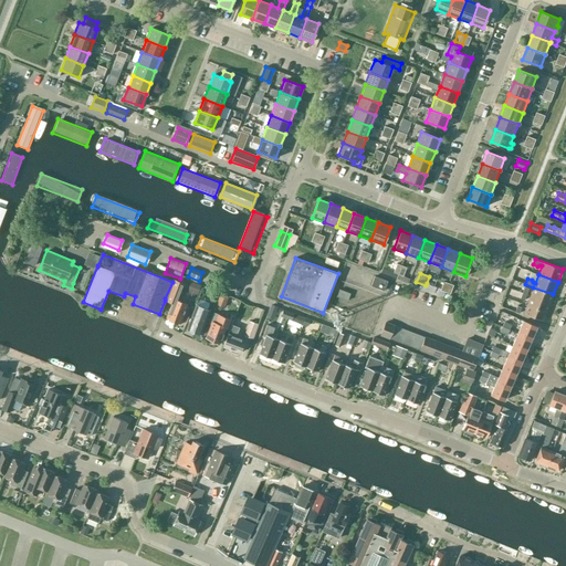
[(387,281),(375,276),(370,285),(384,291),(387,281)]
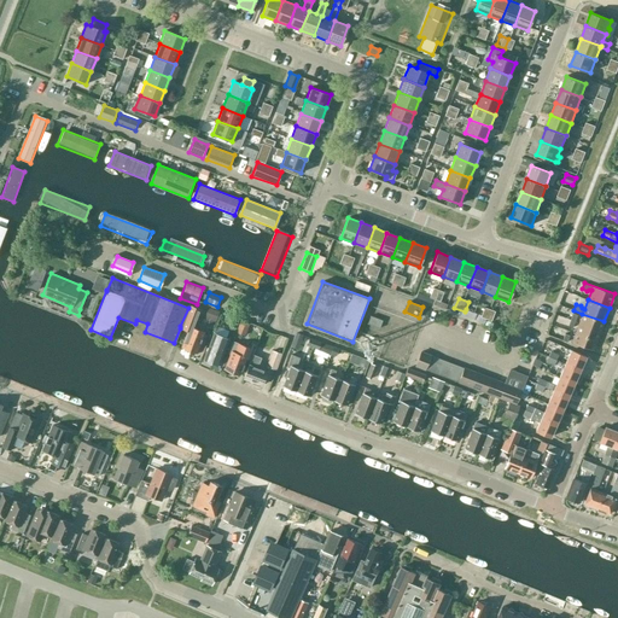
[(197,308),(188,305),(188,308),(187,309),(180,326),(188,330),(181,348),(184,348),(185,350),(187,351),(190,350),(196,353),(200,342),(203,342),(205,336),(203,334),(204,332),(190,327),(197,308)]
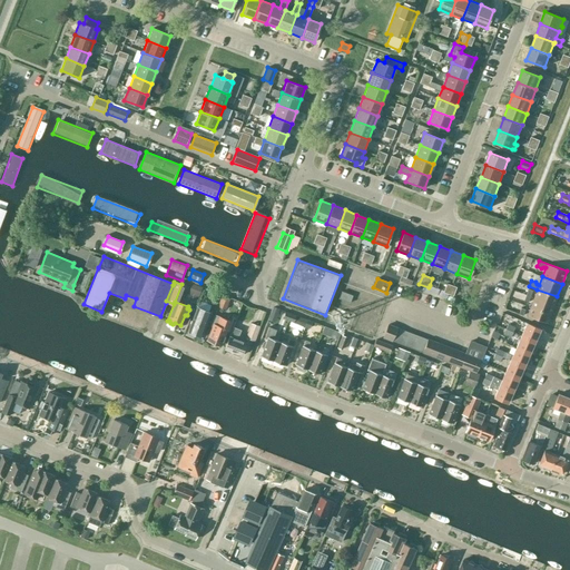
[(204,287),(196,284),(193,291),(200,294),(204,287)]
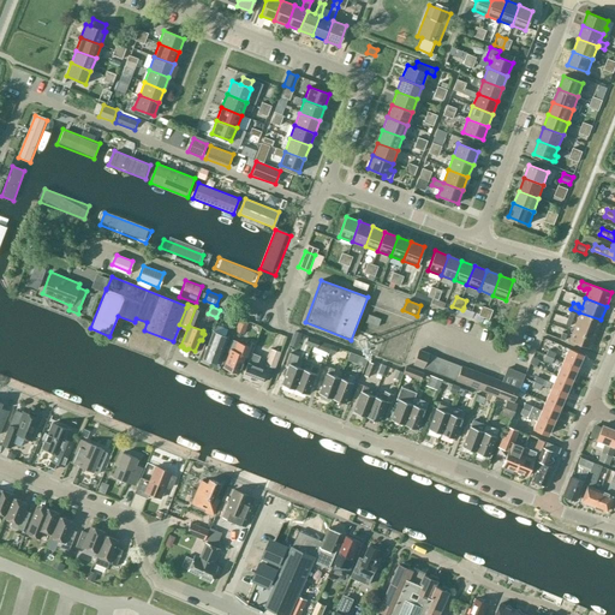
[(482,306),(481,308),(478,316),(488,320),(491,310),(482,306)]
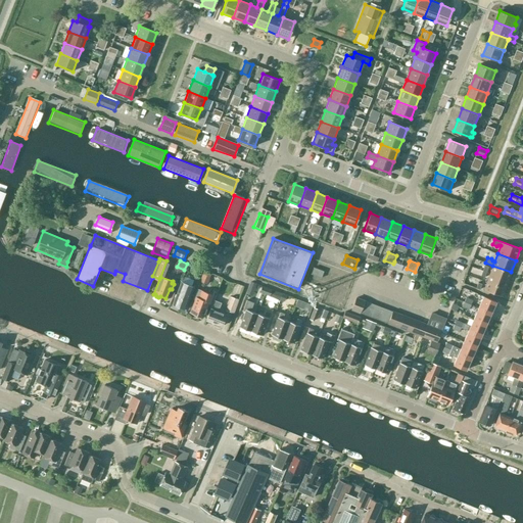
[(492,266),(489,273),(508,280),(511,272),(492,266)]
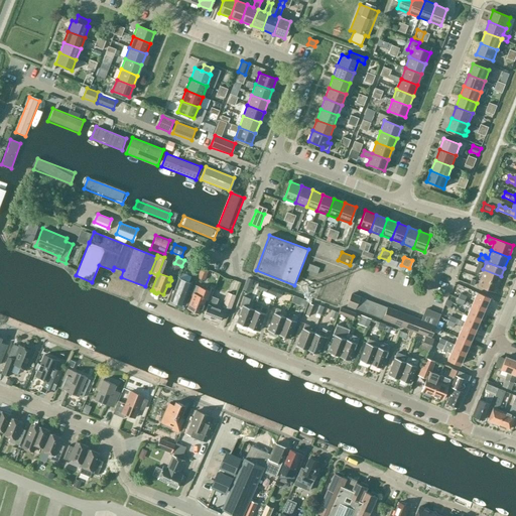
[(316,274),(318,267),(308,264),(306,270),(316,274)]
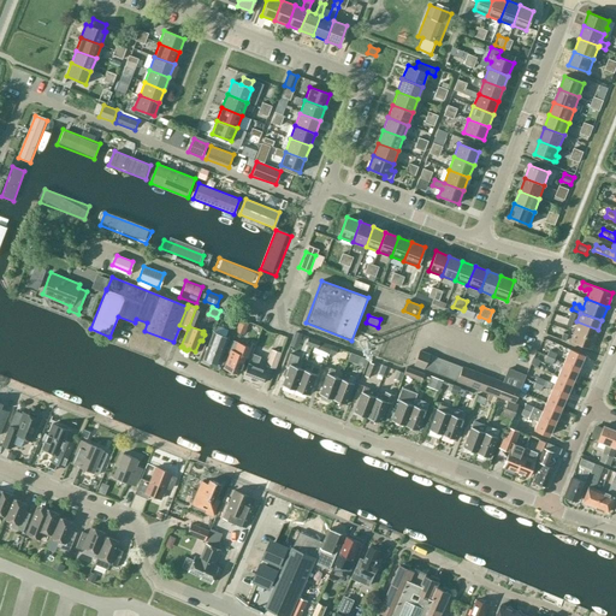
[(248,323),(240,319),(235,332),(243,335),(248,323)]
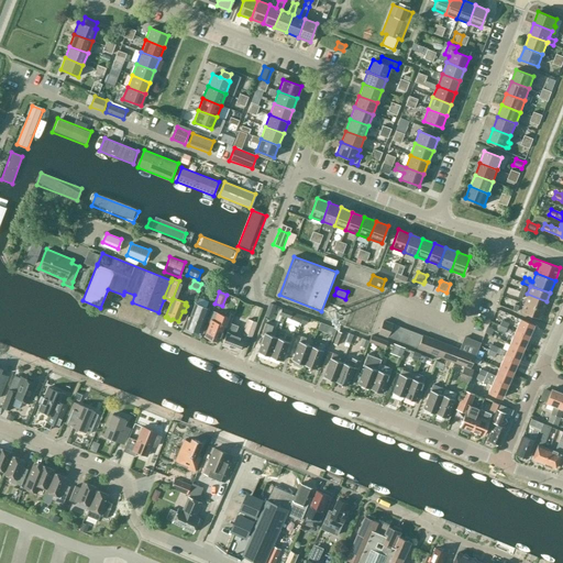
[(527,294),(523,302),(543,310),(547,301),(527,294)]
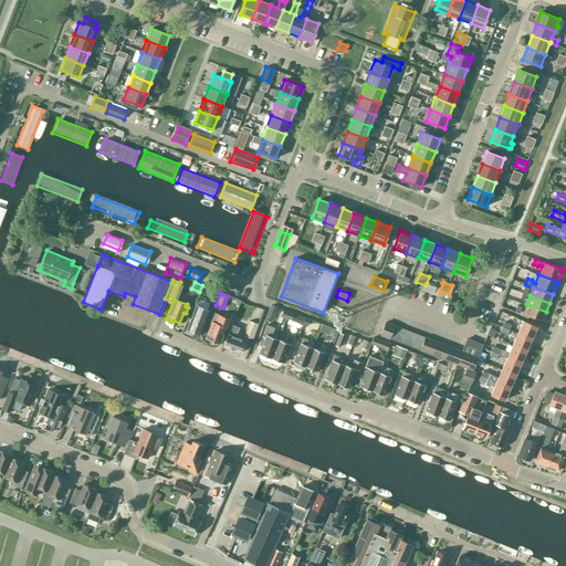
[(526,304),(523,313),(543,321),(546,312),(526,304)]
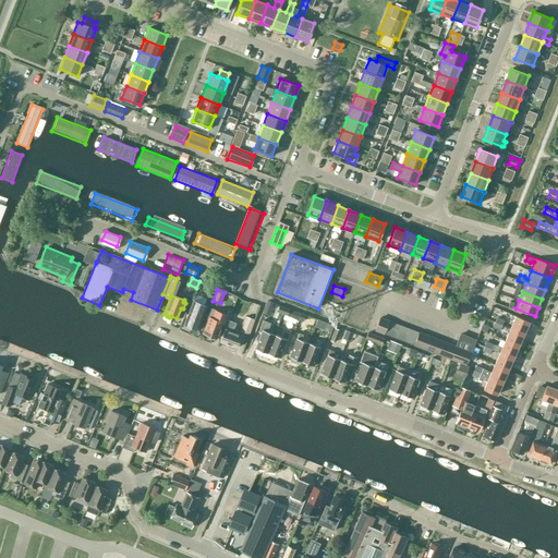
[(193,301),(191,305),(183,325),(196,330),(204,311),(205,306),(193,301)]
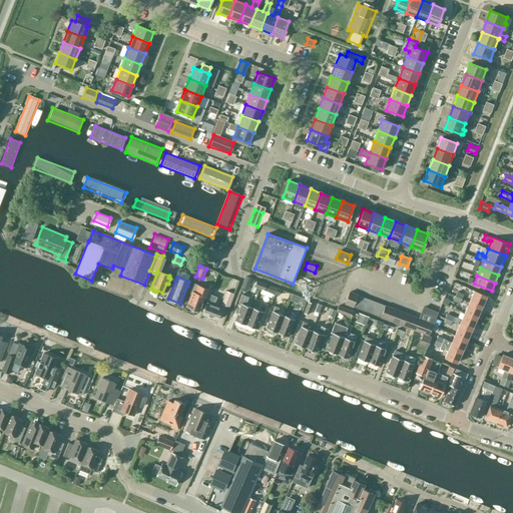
[(192,284),(191,286),(189,294),(191,295),(186,307),(198,312),(203,297),(205,298),(208,290),(192,284)]
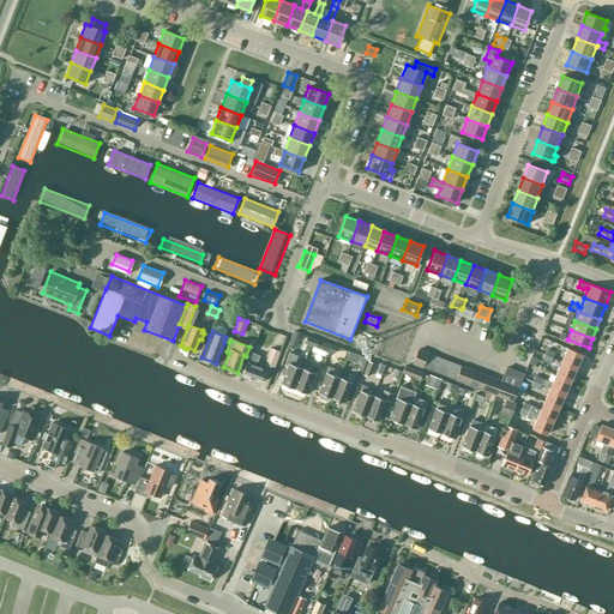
[(567,348),(561,361),(576,368),(582,354),(567,348)]
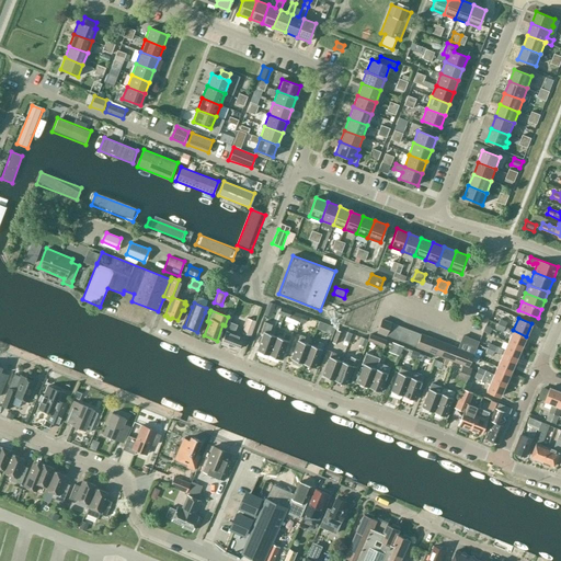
[(251,336),(255,321),(247,319),(242,333),(251,336)]
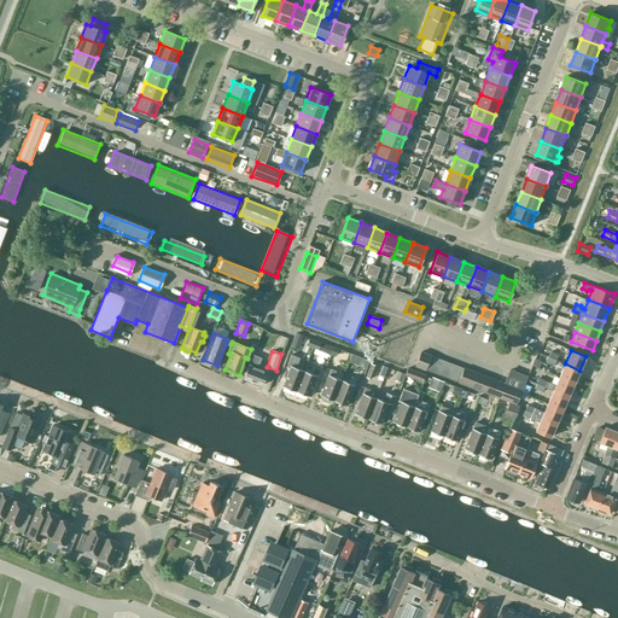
[(424,369),(430,355),(421,351),(415,366),(424,369)]
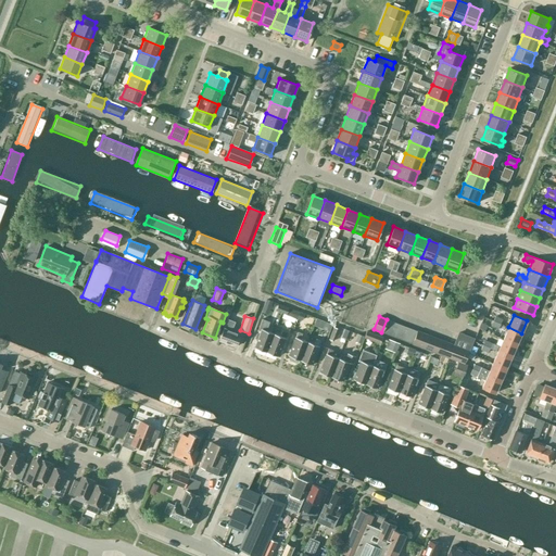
[(236,346),(240,335),(231,331),(235,323),(227,319),(219,340),(236,346)]
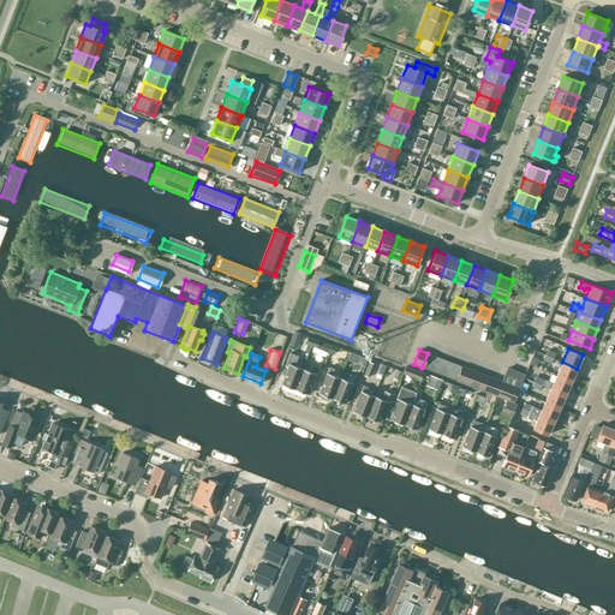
[(294,389),(302,369),(294,365),(298,356),(290,353),(285,365),(288,366),(281,384),(294,389)]
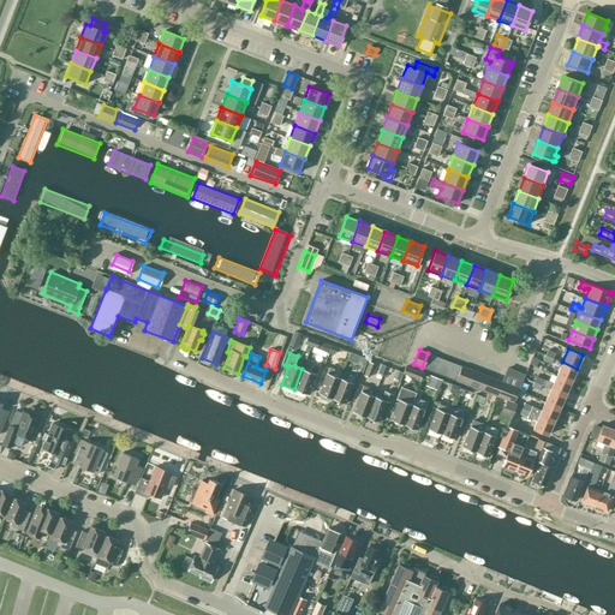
[(429,370),(435,356),(428,353),(422,368),(429,370)]
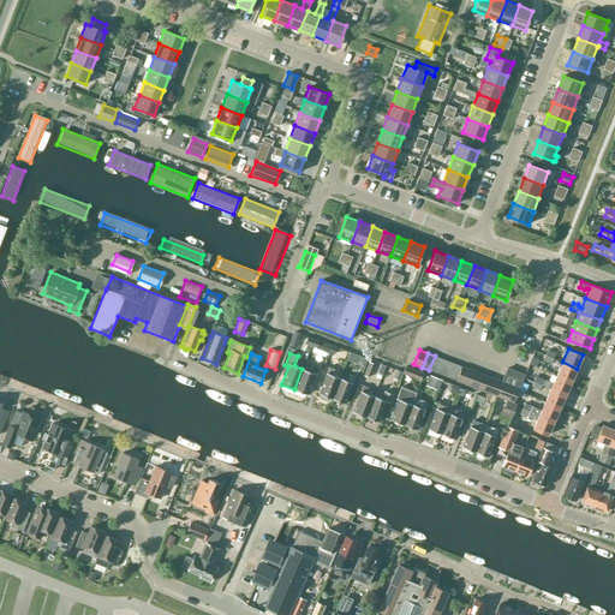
[(441,359),(435,356),(429,370),(436,372),(441,359)]
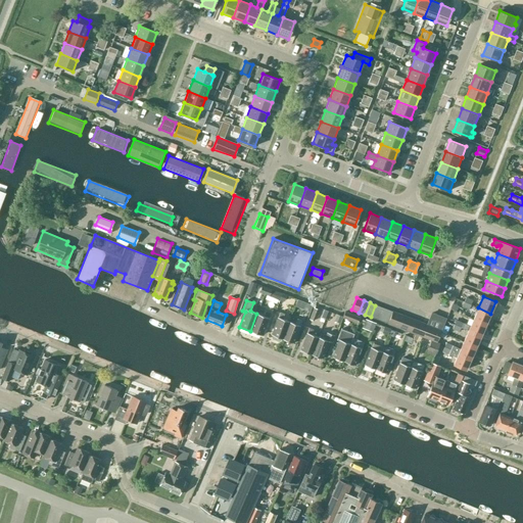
[(381,307),(375,305),(371,317),(376,319),(381,307)]
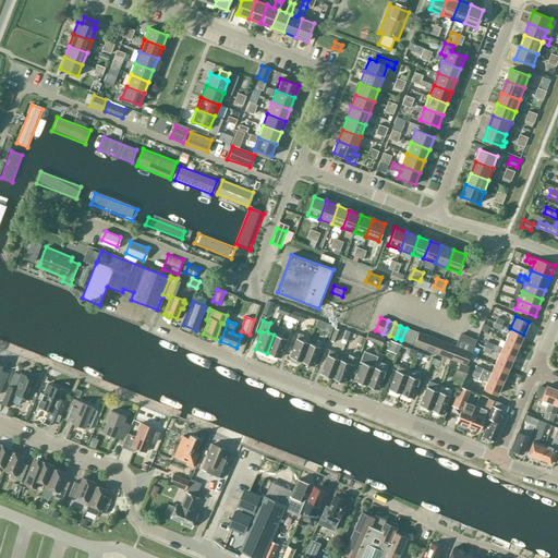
[(340,330),(335,328),(329,340),(335,342),(340,330)]
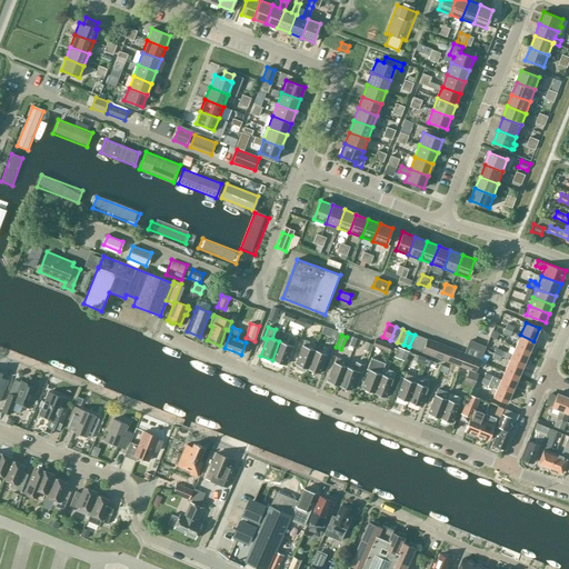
[(421,337),(415,335),(409,347),(416,349),(421,337)]
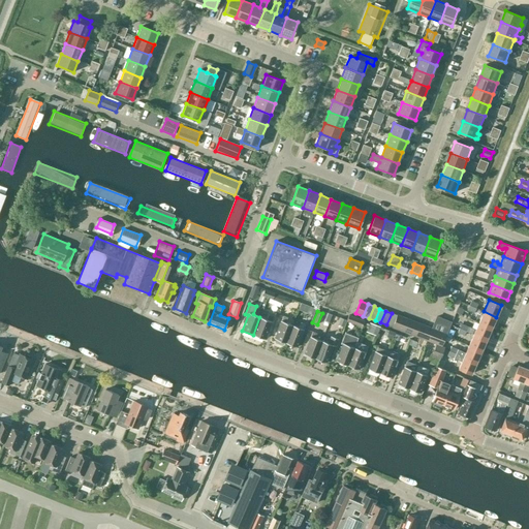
[(496,317),(484,311),(478,322),(491,329),(496,317)]
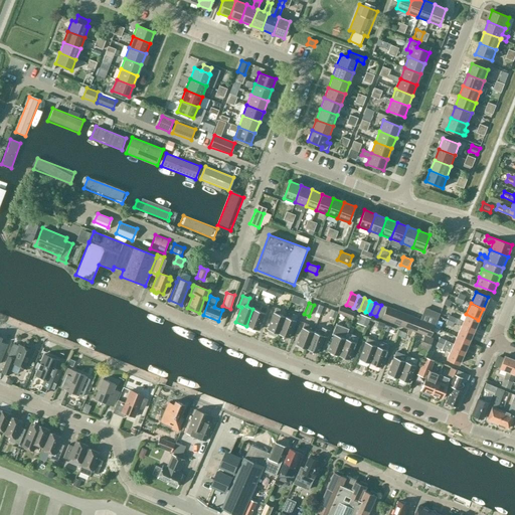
[(323,307),(319,305),(315,316),(319,318),(323,307)]
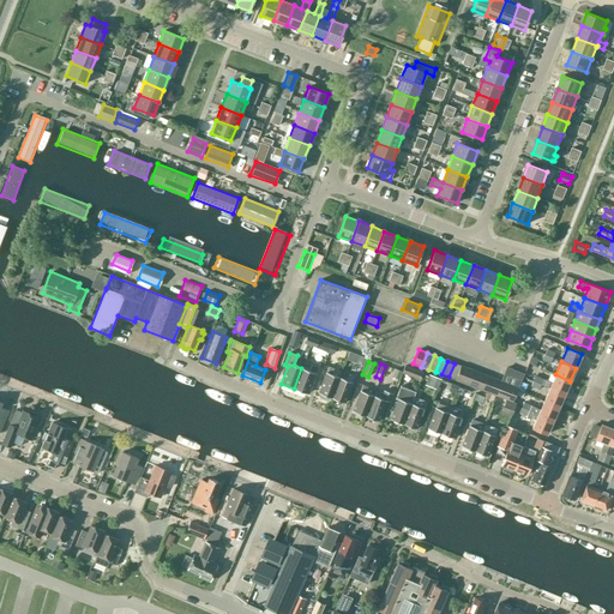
[(461,366),(455,363),(449,377),(456,380),(461,366)]
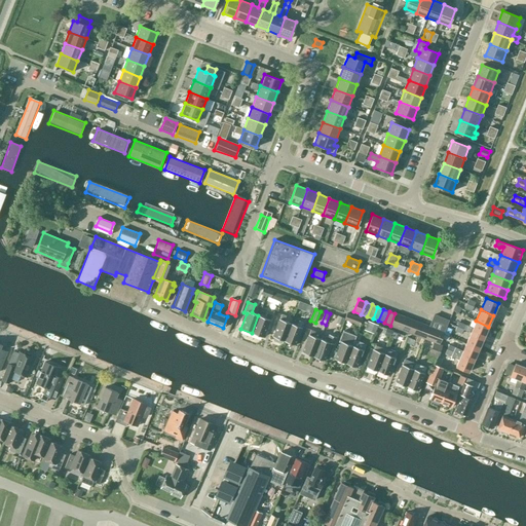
[(265,317),(258,315),(252,333),(262,337),(269,320),(271,314),(267,313),(265,317)]
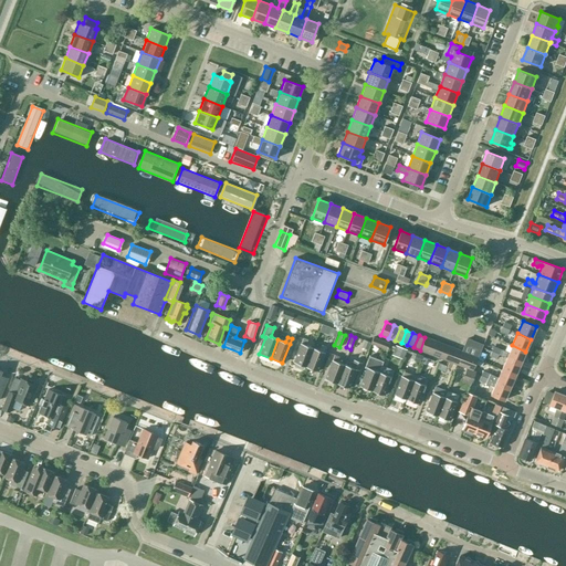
[(431,339),(425,337),(420,350),(426,353),(431,339)]
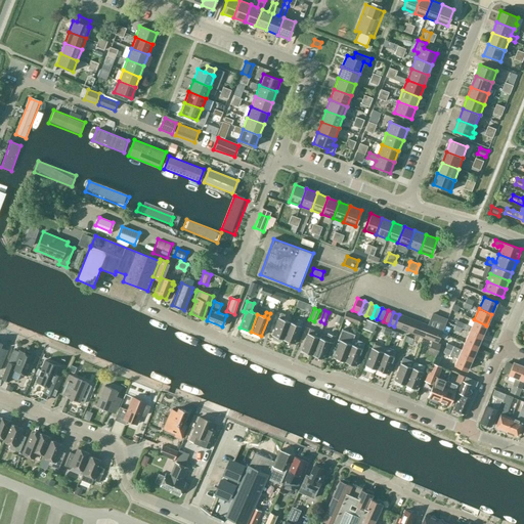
[(281,339),(282,340),(290,322),(282,319),(285,314),(280,313),(278,317),(271,336),(273,336),(272,338),(273,340),(278,342),(280,341),(281,339)]
